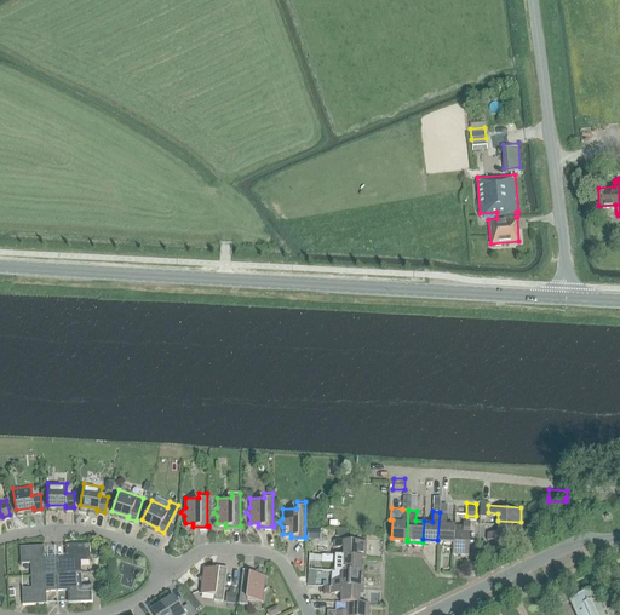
[(437,540),(453,541),(453,523),(446,522),(446,512),(440,512),(437,540)]
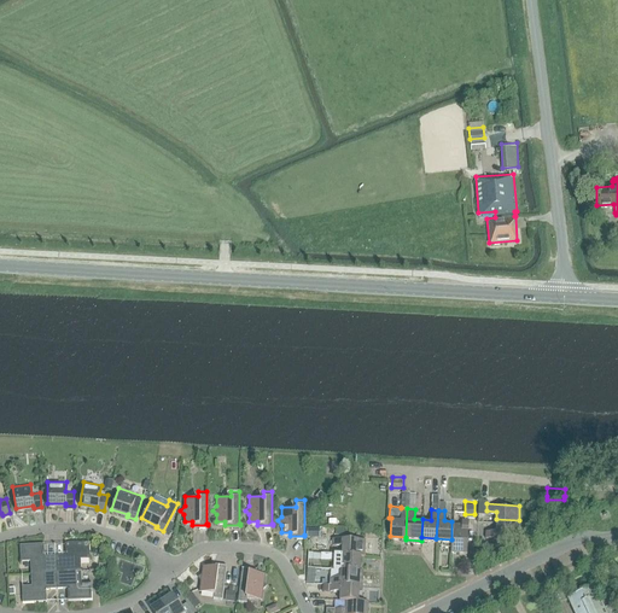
[(452,521),(452,539),(450,549),(466,549),(468,518),(461,517),(461,520),(453,520),(453,521),(452,521)]
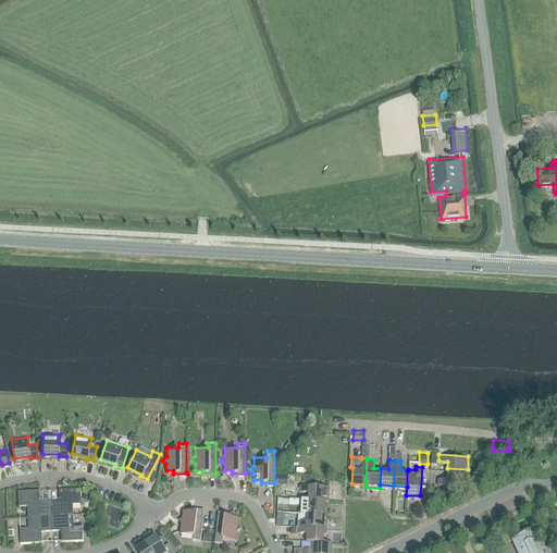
[(447,468),(447,475),(447,476),(437,476),(437,482),(467,483),(468,469),(447,468)]
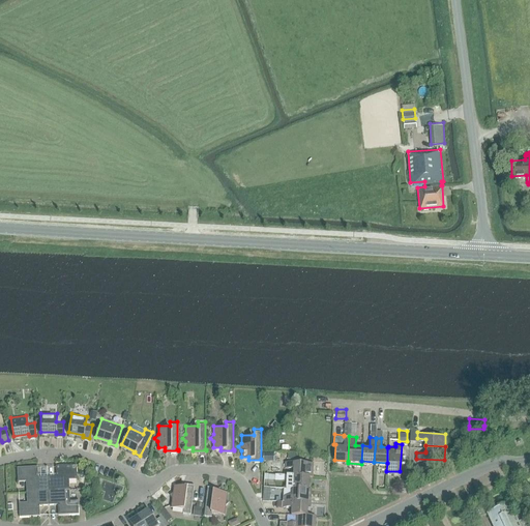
[(280,458),(280,448),(273,448),(273,450),(263,450),(263,458),(280,458)]
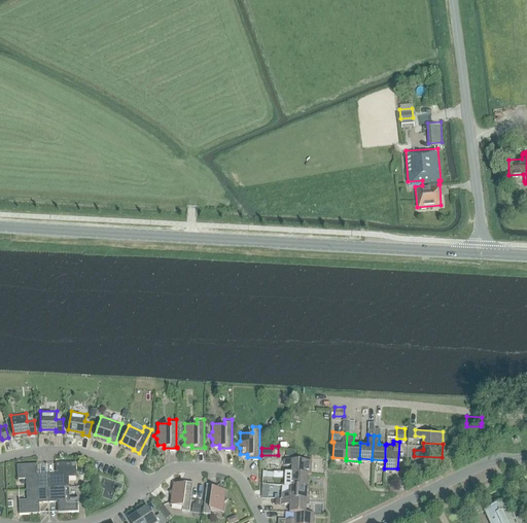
[(289,446),(288,455),(296,456),(297,446),(289,446)]
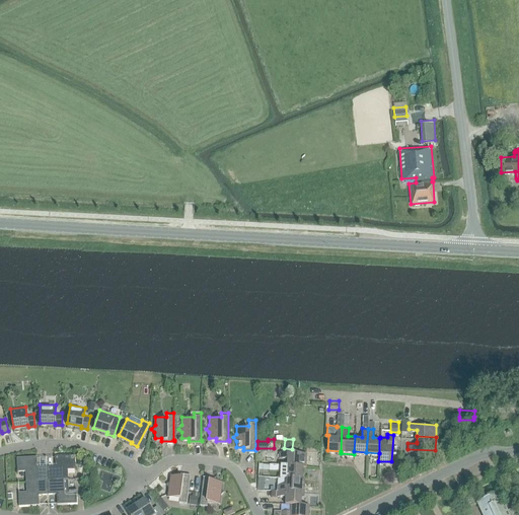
[(279,449),(279,455),(287,456),(287,462),(287,463),(302,463),(302,464),(306,464),(306,451),(279,449)]
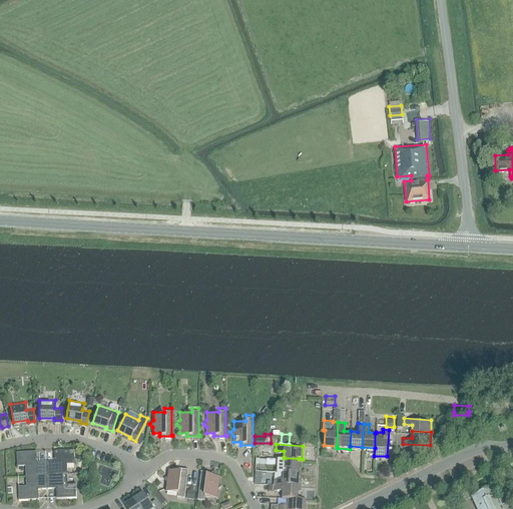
[(54,458),(45,459),(46,472),(67,471),(66,461),(74,461),(73,447),(54,448),(54,458)]
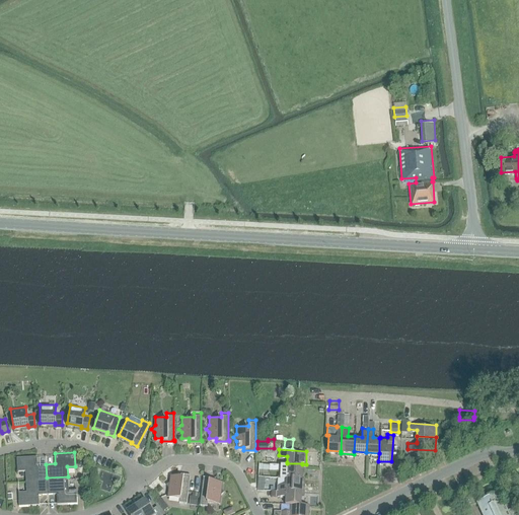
[(47,477),(46,464),(36,464),(36,454),(16,455),(17,468),(25,468),(25,479),(47,477)]
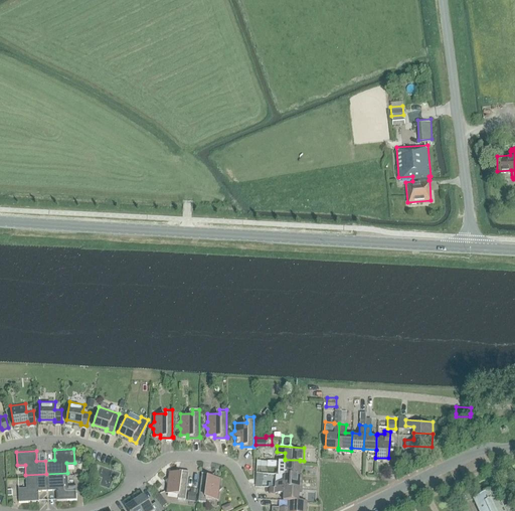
[(278,472),(284,472),(300,473),(300,461),(300,460),(285,460),(285,459),(267,458),(267,465),(278,465),(278,472)]
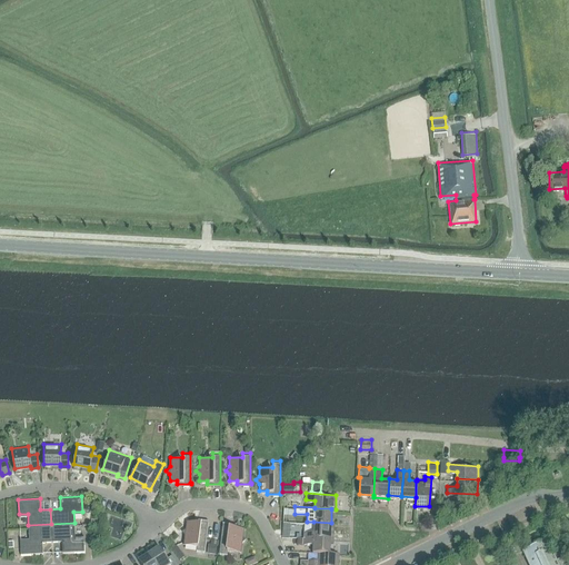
[(203,549),(208,519),(209,518),(195,517),(195,521),(187,519),(186,526),(182,529),(185,532),(183,542),(197,544),(196,548),(203,549)]
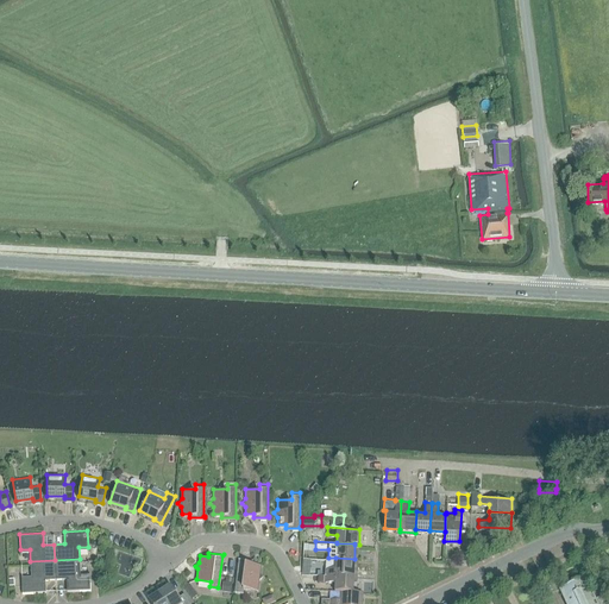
[(238,557),(234,589),(243,590),(243,586),(257,587),(258,577),(262,574),(259,571),(261,562),(252,562),(252,558),(238,557)]
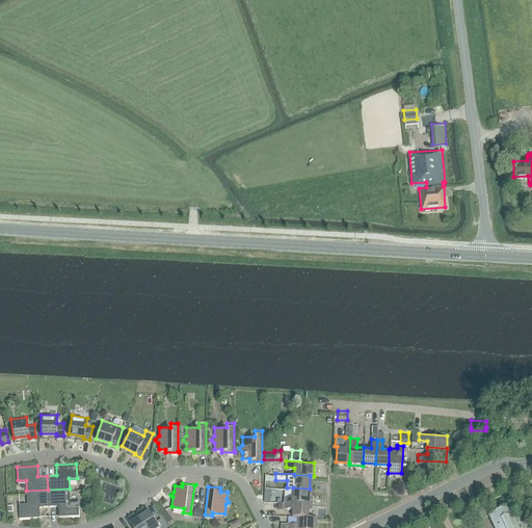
[(312,489),(310,489),(293,487),(293,495),(284,495),(284,500),(309,501),(309,502),(311,502),(312,489)]
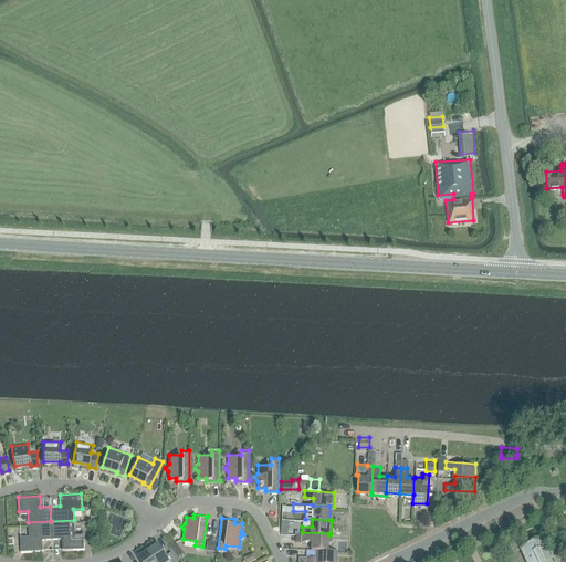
[(62,548),(83,547),(83,531),(74,532),(74,520),(51,521),(51,537),(61,536),(62,548)]
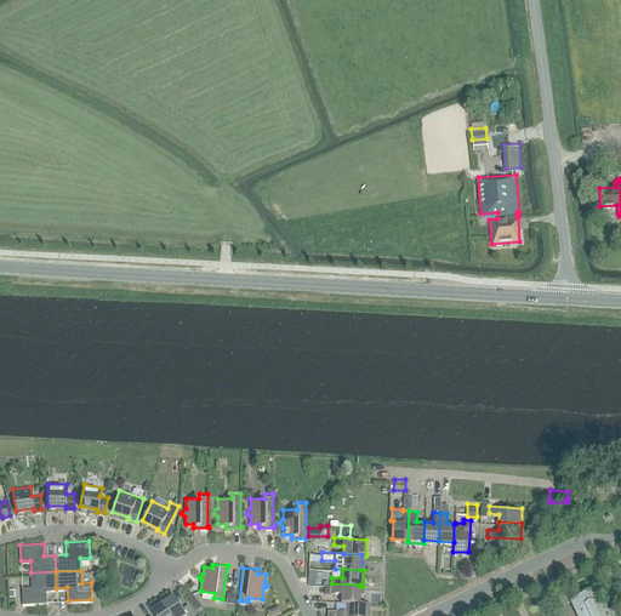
[(56,588),(56,571),(30,572),(32,586),(22,586),(22,602),(46,600),(46,588),(56,588)]
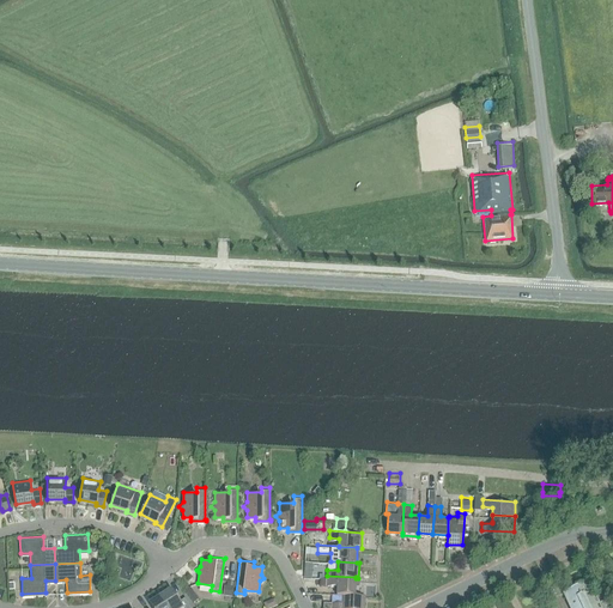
[(337,593),(343,593),(343,591),(354,593),(356,578),(356,577),(327,576),(327,583),(337,584),(337,593)]
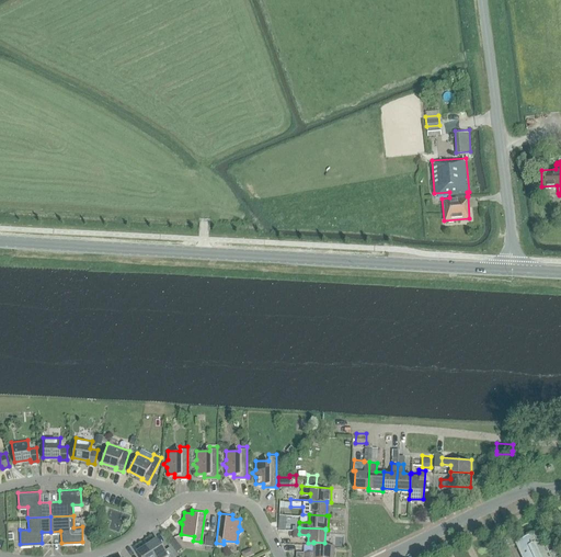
[(558,556),(553,546),(548,549),(539,530),(515,541),(522,556),(558,556)]
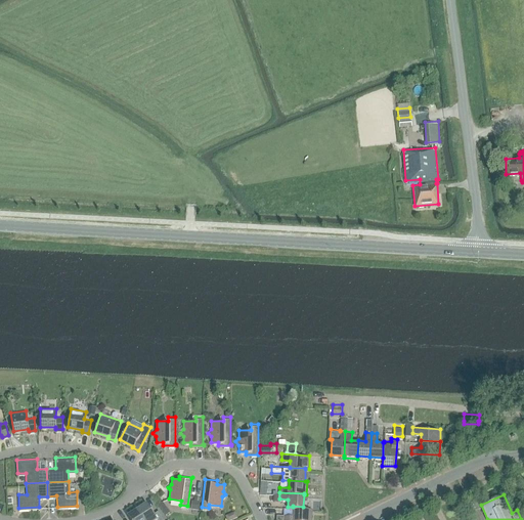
[(200,499),(191,497),(190,507),(199,508),(200,499)]
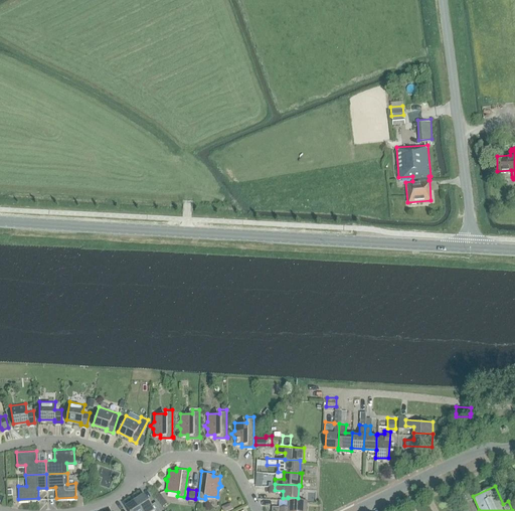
[(144,493),(135,499),(142,510),(160,510),(162,510),(156,499),(150,503),(144,493)]
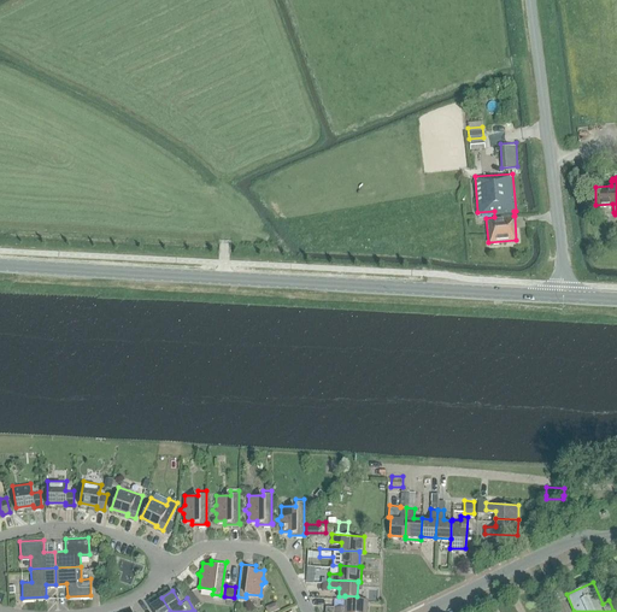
[(365,611),(366,596),(357,596),(345,595),(345,596),(344,605),(334,604),(334,605),(327,605),(325,611),(333,611),(334,611),(358,611),(365,611)]
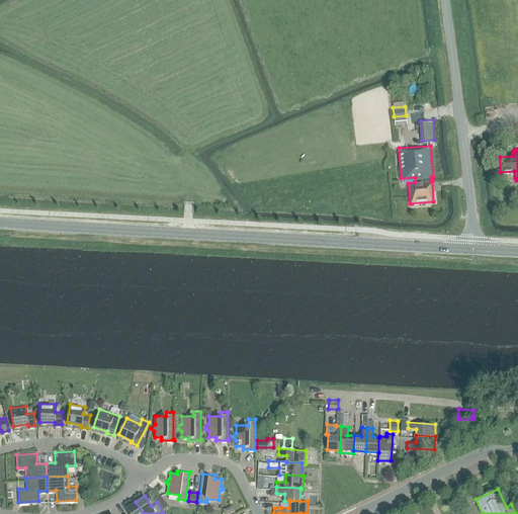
[(143,513),(136,502),(125,508),(130,513),(143,513)]
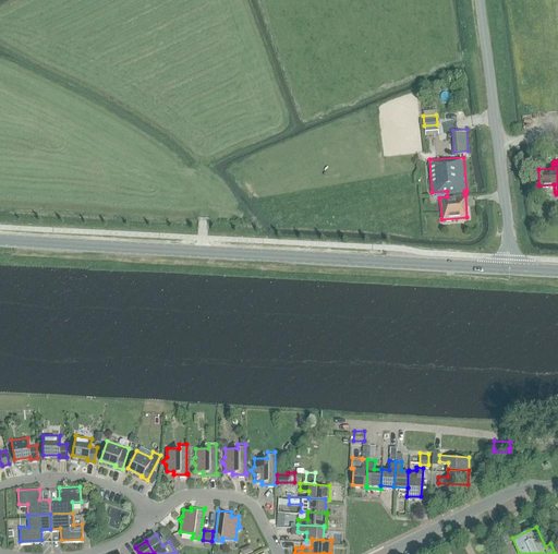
[(253,542),(243,545),(245,551),(255,548),(253,542)]
